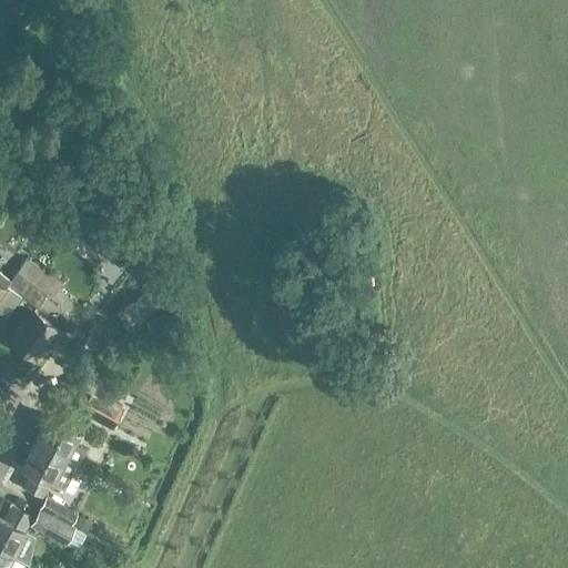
[(30,199),(39,186),(28,180),(26,183),(19,190),(30,199)]
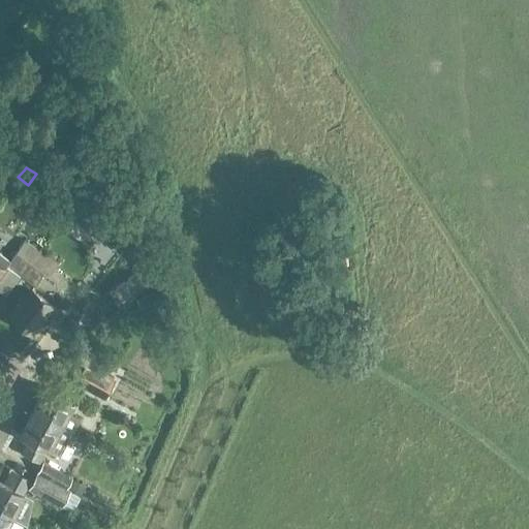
[(0,275),(3,270),(4,271),(4,270),(4,269),(7,266),(20,276),(22,274),(39,251),(26,240),(10,260),(0,252),(0,275)]
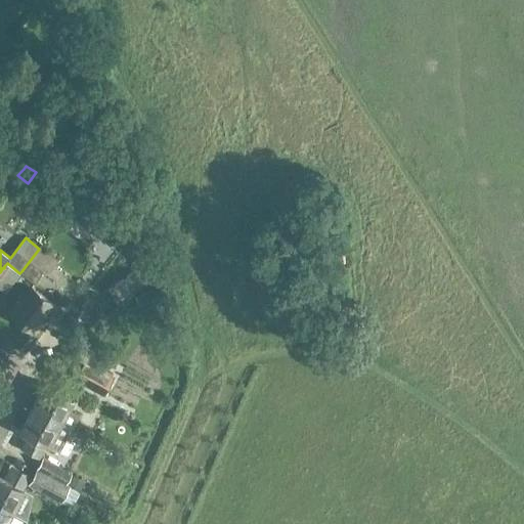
[(28,295),(10,315),(36,336),(68,297),(43,277),(50,269),(39,259),(16,286),(28,295)]
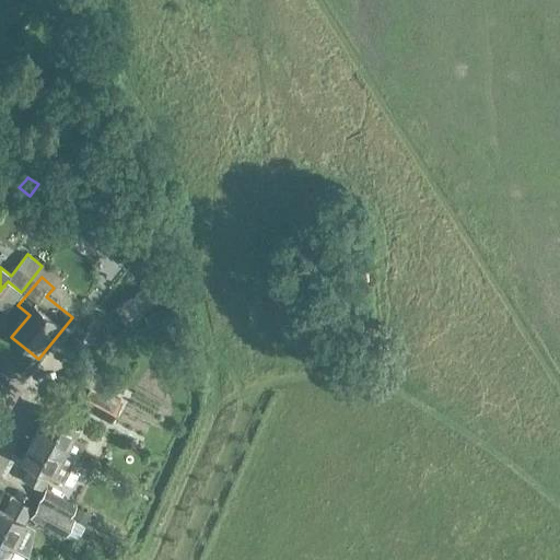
[(124,319),(159,294),(151,283),(116,308),(124,319)]
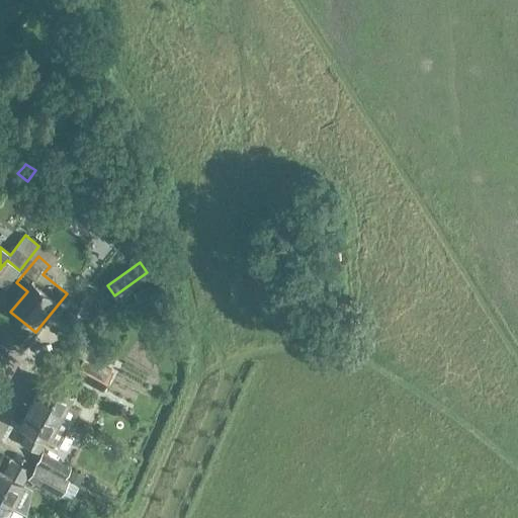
[(44,379),(31,402),(71,423),(78,410),(67,403),(71,395),(70,394),(77,380),(76,380),(78,376),(101,390),(111,370),(99,364),(103,355),(87,346),(83,355),(79,353),(69,372),(70,372),(68,376),(59,371),(58,371),(60,372),(53,384),(44,379)]
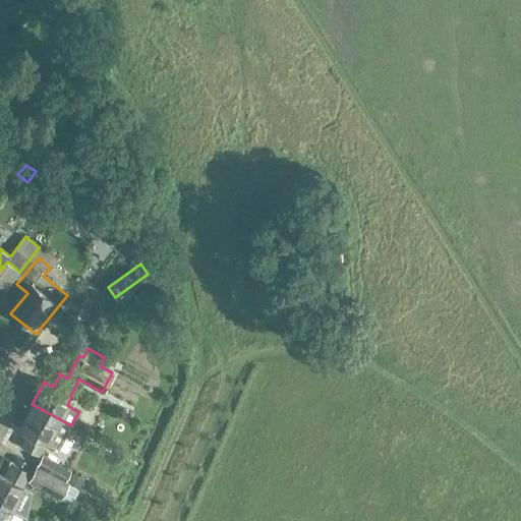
[(71,425),(32,404),(19,428),(29,433),(22,445),(20,445),(20,446),(39,455),(45,442),(59,449),(71,425)]
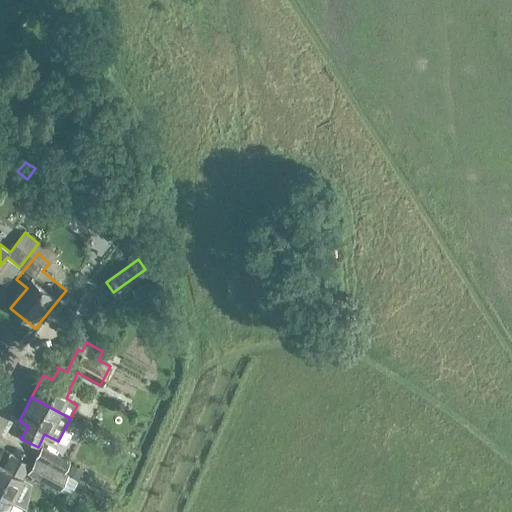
[(36,457),(65,473),(71,463),(41,447),(36,457)]
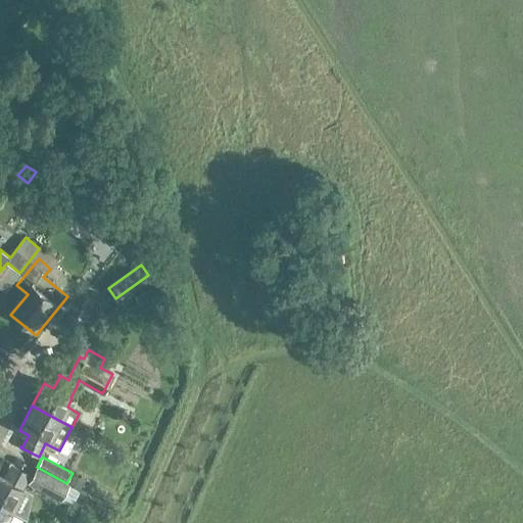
[(0,505),(11,511),(24,488),(21,487),(29,475),(10,465),(10,466),(11,467),(5,478),(0,475),(0,505)]
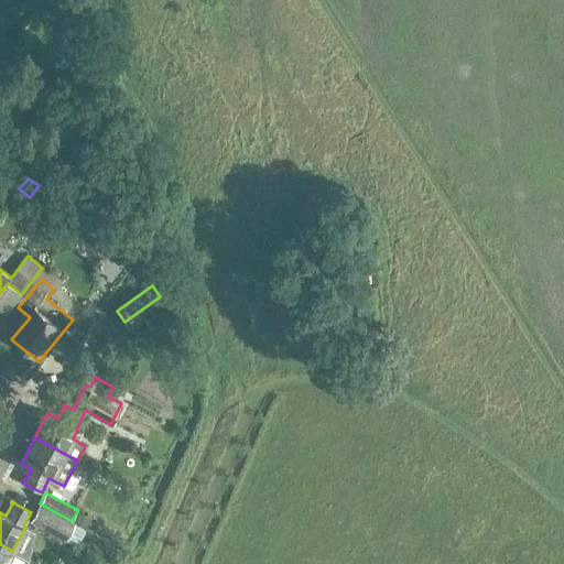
[(72,521),(40,503),(30,522),(66,541),(75,523),(74,522),(72,521)]
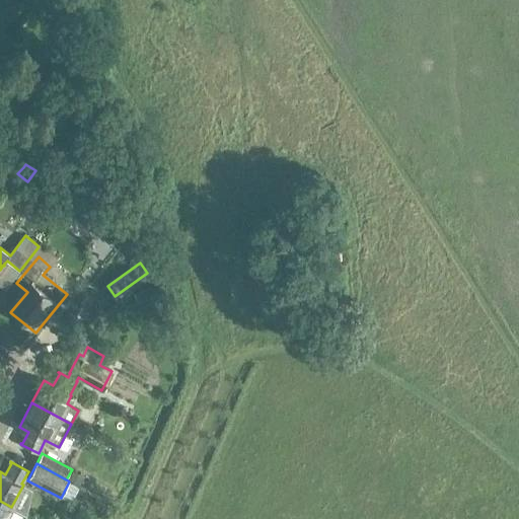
[(73,470),(68,480),(69,482),(79,487),(84,476),(73,470)]
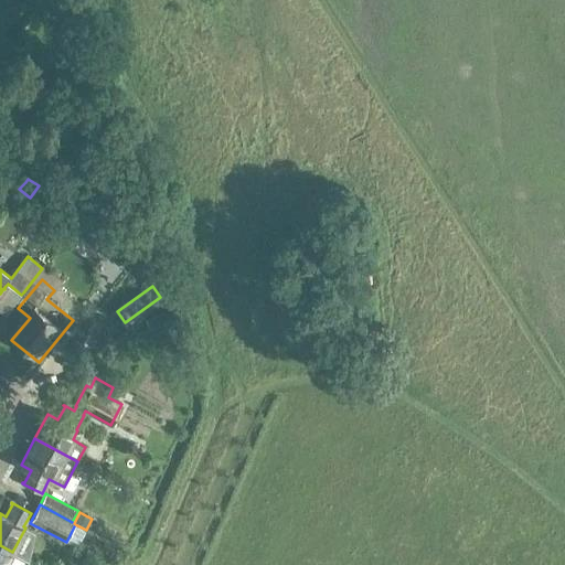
[(0,564),(4,564),(12,552),(0,545),(0,564)]
